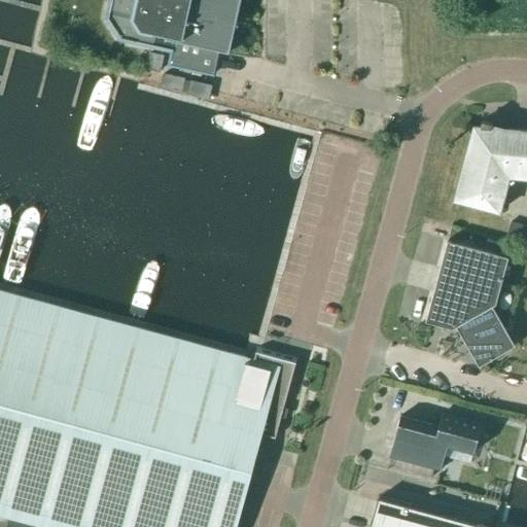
[(111,0),(108,14),(109,14),(108,19),(110,22),(118,35),(120,38),(125,39),(172,49),(169,65),(213,74),(218,50),(229,53),(240,0),(111,0)]
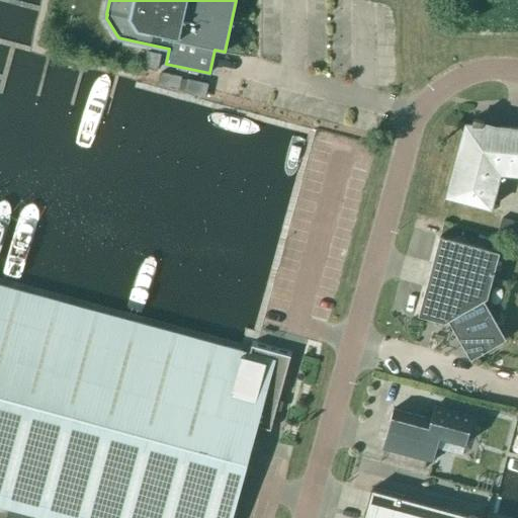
[(186,70),(184,79),(208,83),(210,74),(186,70)]
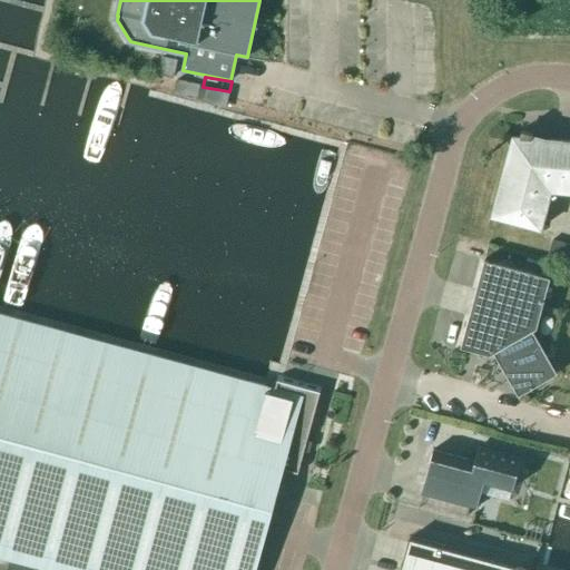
[(544,140),(531,136),(532,134),(521,131),(519,138),(513,137),(509,151),(491,216),(495,217),(489,244),(542,258),(549,232),(540,229),(548,199),(551,199),(553,198),(556,197),(558,195),(559,192),(569,192),(569,141),(552,140),(544,140)]
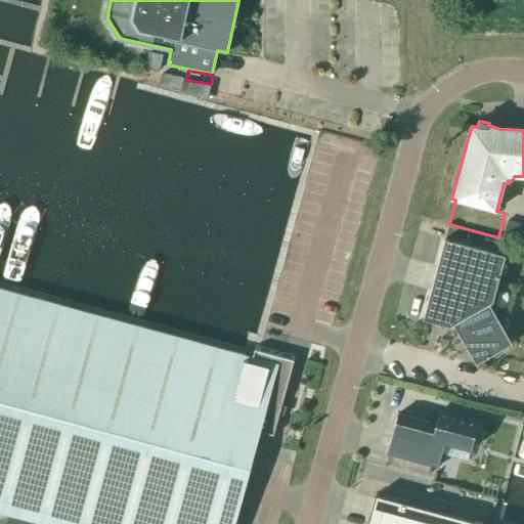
[(506,342),(485,306),(492,302),(505,256),(444,239),(423,319),(449,326),(456,322),(477,358),(506,342)]
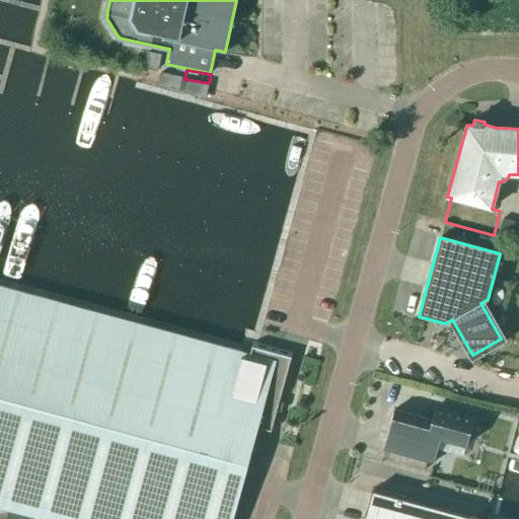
[(0,395),(246,463),(256,428),(271,432),(277,411),(281,412),(283,402),(279,401),(292,353),(253,343),(249,354),(0,286),(0,395)]
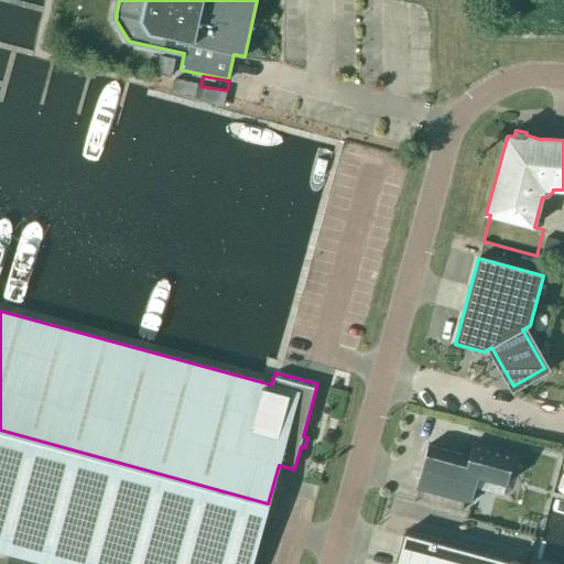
[(251,563),(268,503),(0,430),(0,551),(47,563),(251,563)]
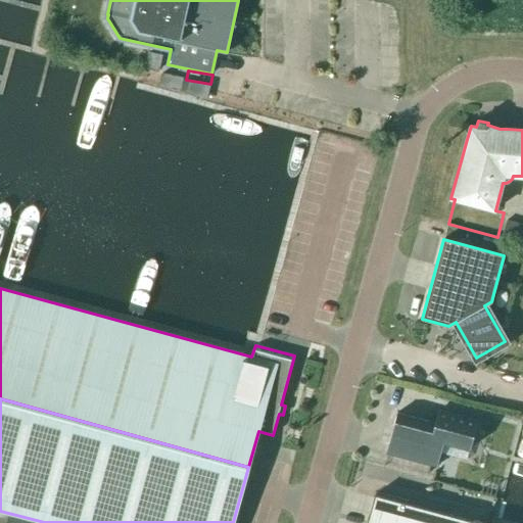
[(470,448),(478,421),(438,411),(434,424),(396,413),(386,453),(437,467),(443,441),(470,448)]
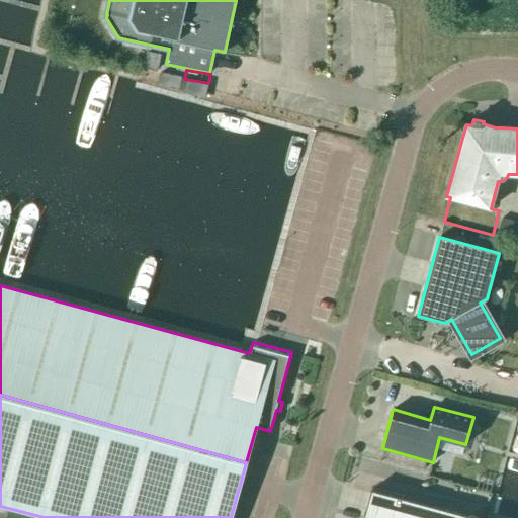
[(475,517),(468,516),(370,490),(362,517),(475,517)]
